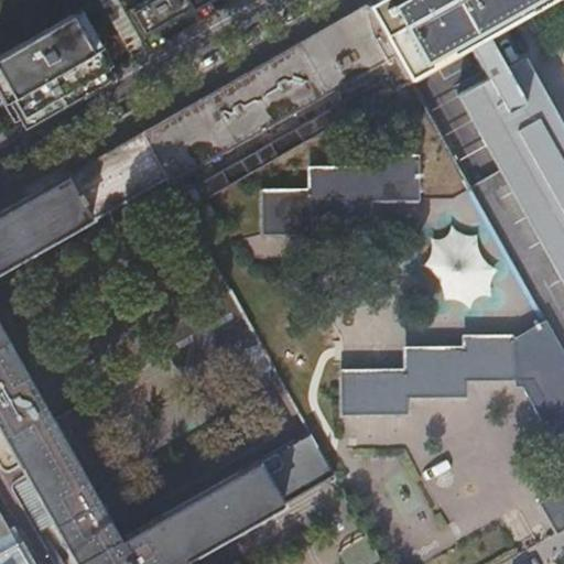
[(118,0),(148,51),(165,41),(159,29),(176,18),(191,10),(197,22),(216,12),(208,0),(118,0)]
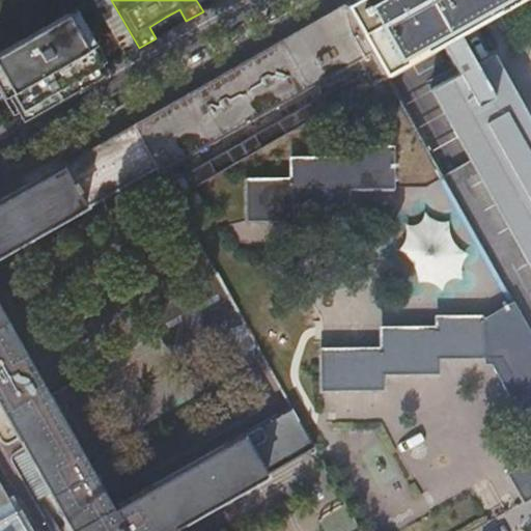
[(519,0),(355,0),(345,5),(362,33),(373,54),(383,72),(385,76),(441,45),(479,111),(455,124),(530,256),(530,163),(457,35),(519,0)]
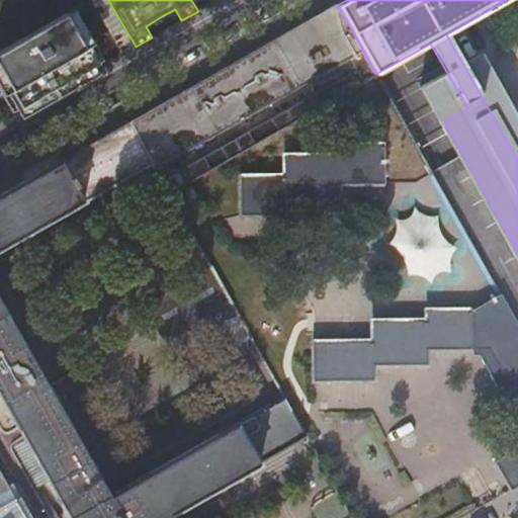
[(157,170),(364,53),(353,32),(337,5),(317,17),(131,122),(154,165),(157,170)]
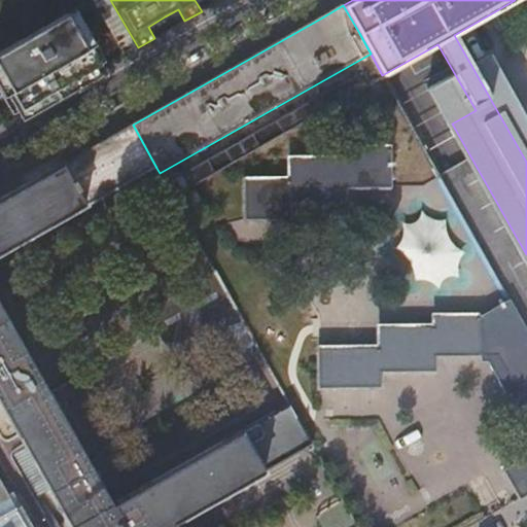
[(96,66),(67,15),(0,53),(0,70),(22,108),(37,99),(96,66)]
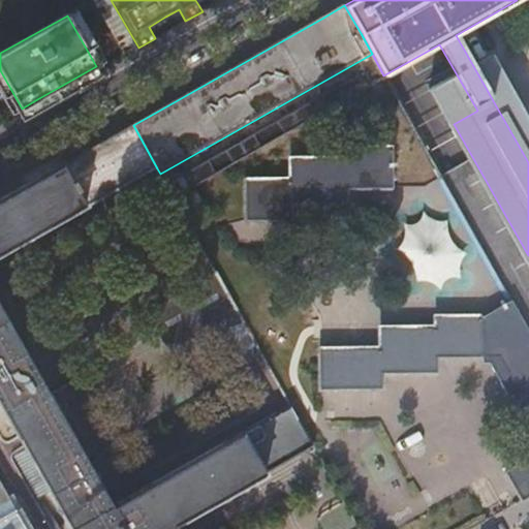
[(386,80),(383,75),(381,71),(169,189),(174,196),(386,80)]
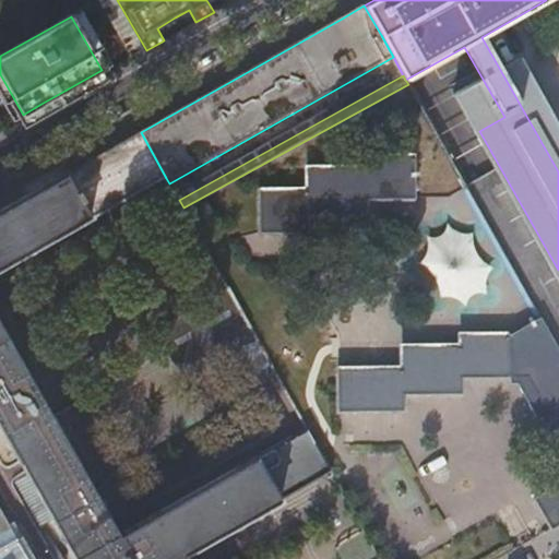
[(435,117),(452,107),(440,86),(423,96),(435,117)]
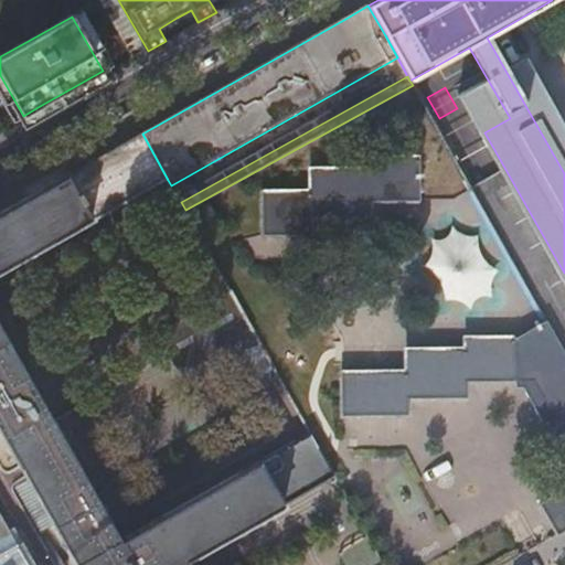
[(460,113),(443,119),(459,159),(476,152),(460,113)]
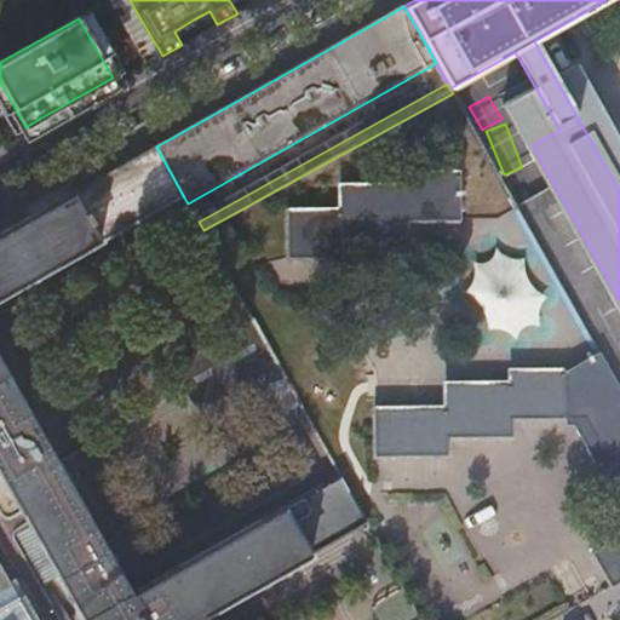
[(184,197),(156,147),(136,159),(0,234),(0,517),(1,518),(4,520),(6,521),(9,520),(10,520),(21,514),(82,619),(205,619),(204,616),(369,523),(342,476),(131,595),(0,365),(0,297),(97,242),(98,245),(184,197)]
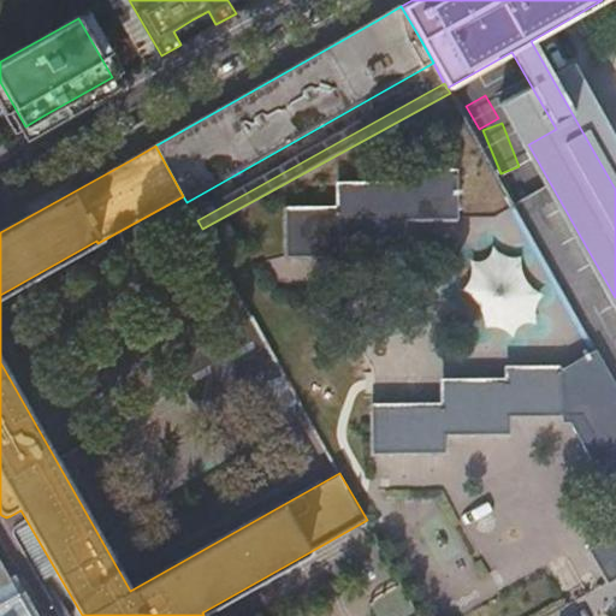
[(285,211),(285,256),(341,256),(341,238),(407,237),(407,220),(460,220),(460,175),(404,173),(406,185),(341,185),(341,211),(285,211)]
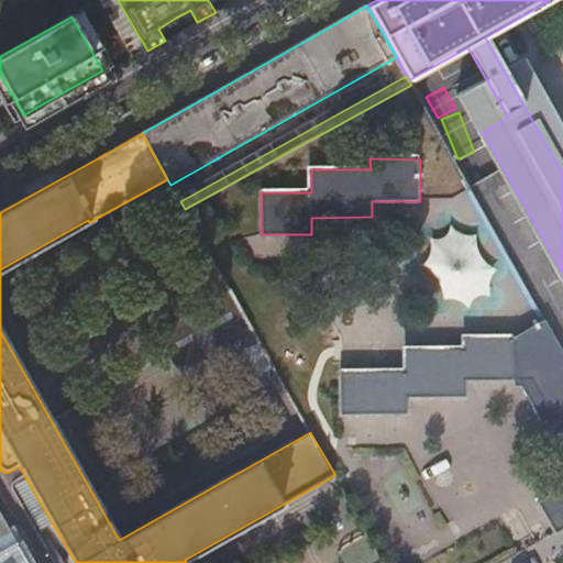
[(438,310),(488,306),(482,231),(431,235),(438,310)]
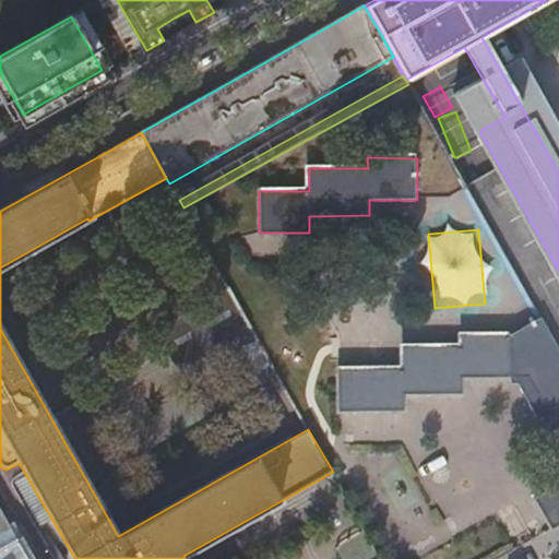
[(230,292),(157,332),(175,364),(177,365),(180,366),(182,366),(183,365),(186,364),(223,343),(251,328),(230,292)]
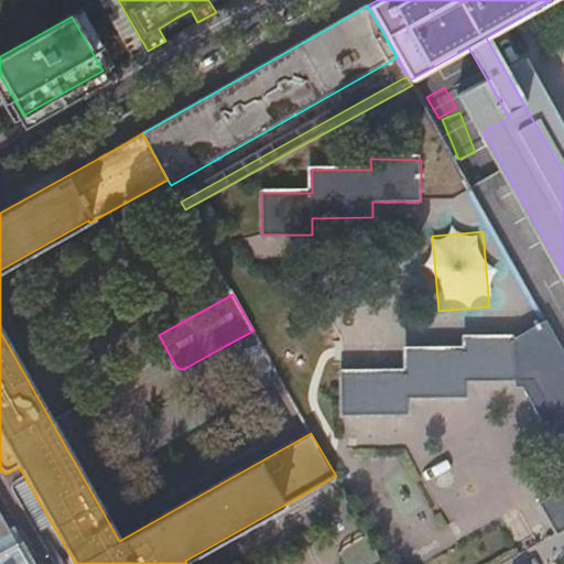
[(563,354),(546,323),(517,340),(467,340),(466,353),(407,353),(407,373),(342,373),(340,415),(407,415),(407,399),(466,398),(465,381),(530,382),(563,436),(563,489),(539,503),(556,534),(563,530),(563,354)]
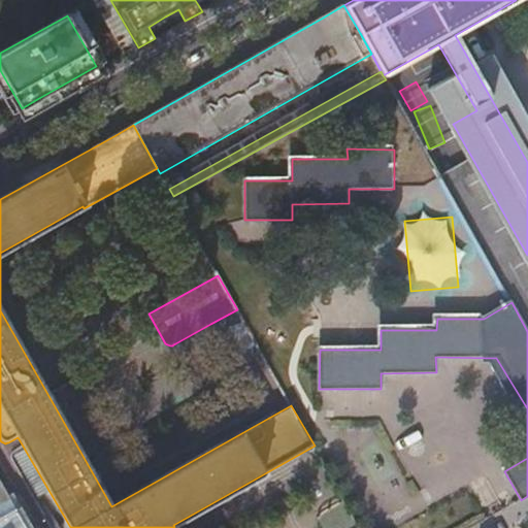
[(147,362),(136,344),(100,367),(111,385),(147,362)]
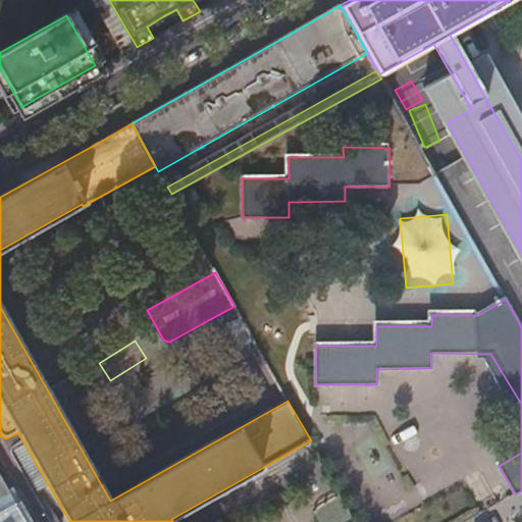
[(0,498),(9,493),(0,476),(0,498)]
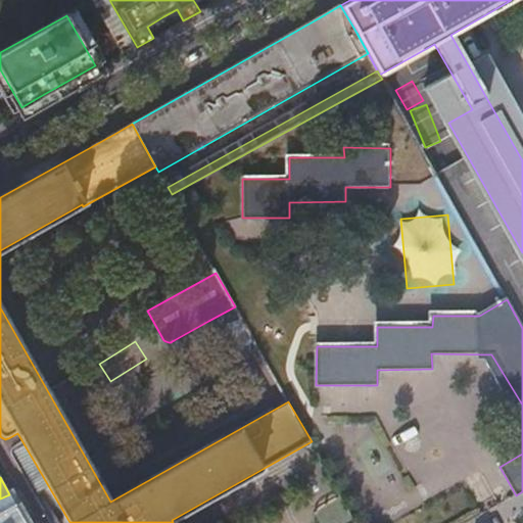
[(0,522),(27,522),(15,505),(9,494),(0,498),(0,522)]
